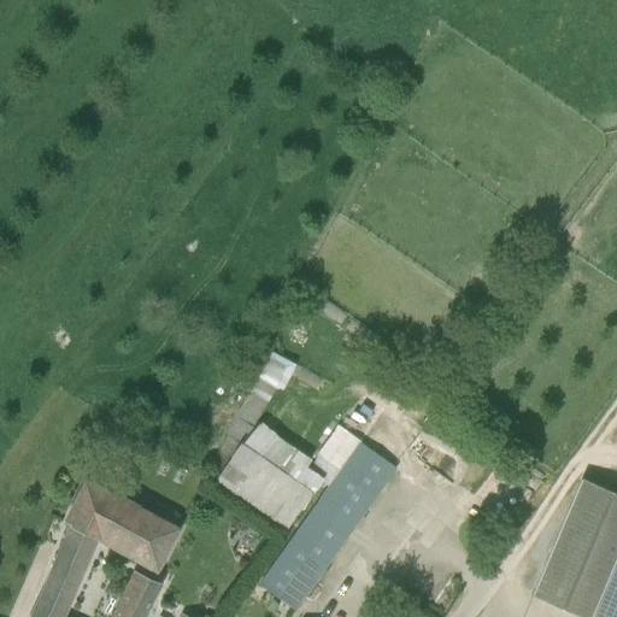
[(275,348),(262,375),(286,386),(298,359),(275,348)]
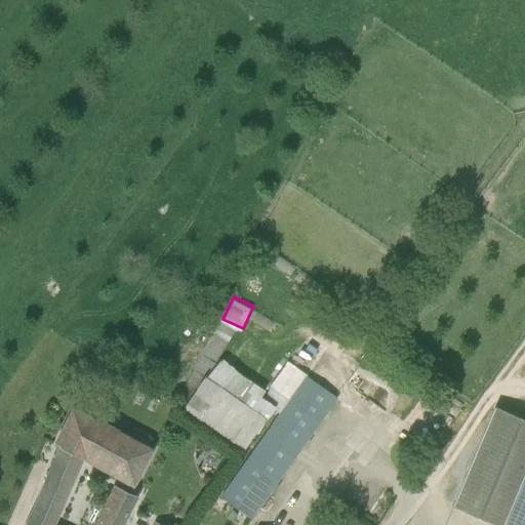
[(307,336),(278,375),(328,411),(332,404),(348,415),(362,395),(347,384),(355,371),(307,336)]
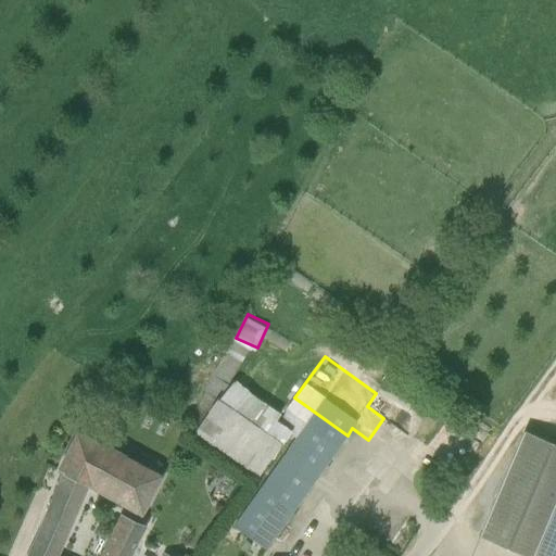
[(205,392),(184,432),(196,440),(198,437),(210,445),(212,443),(260,477),(282,442),(216,397),(205,392)]
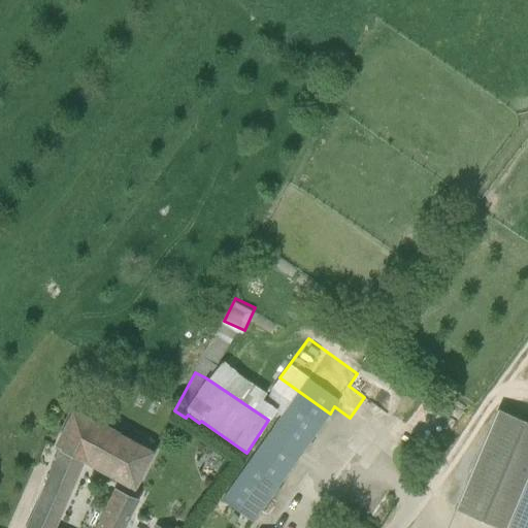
[(330,414),(279,377),(262,402),(281,417),(222,500),(254,522),(330,414)]
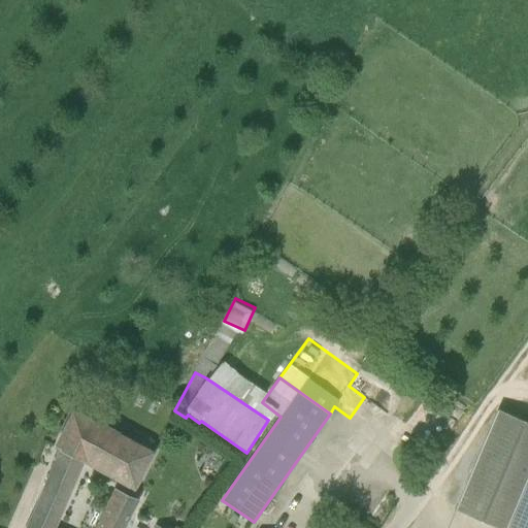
[(54,527),(61,516),(84,462),(134,491),(155,452),(73,407),(55,444),(58,447),(58,449),(25,527),(54,527)]
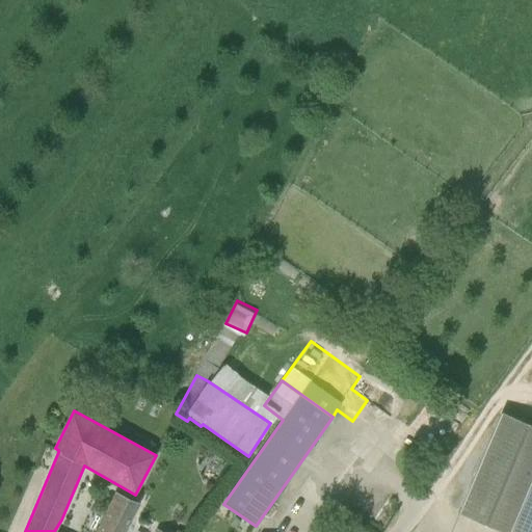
[(531,531),(531,427),(502,415),(461,511),(510,531),(531,531)]
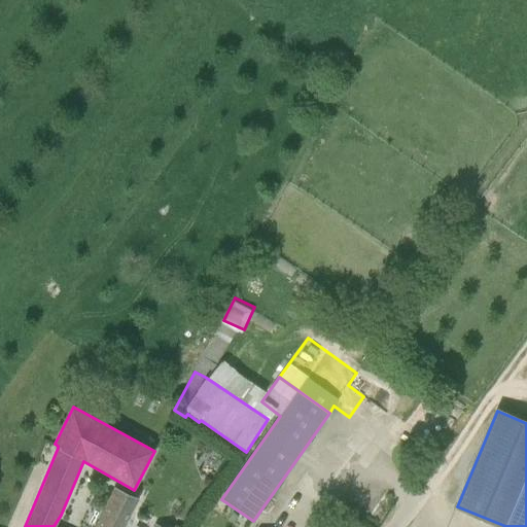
[(124,526),(138,498),(114,487),(95,526),(124,526)]
